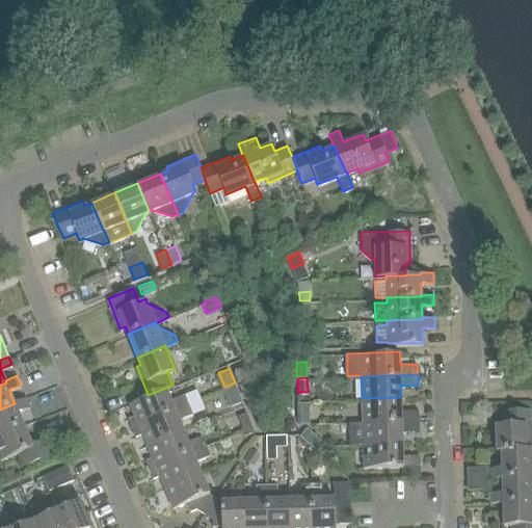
[(234,384),(222,389),(229,405),(241,401),(235,384),(234,384)]
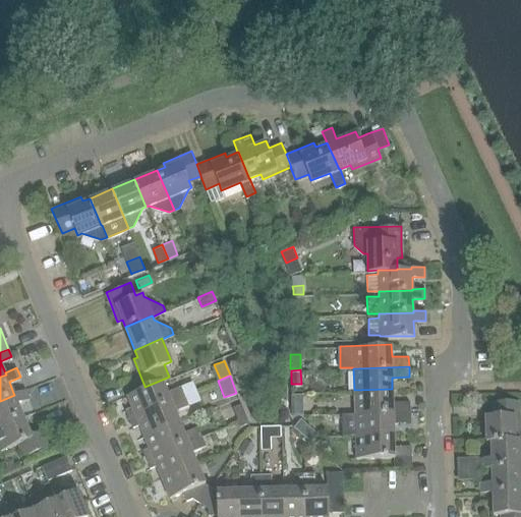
[(128,417),(184,394),(180,385),(167,390),(162,380),(145,387),(145,386),(126,394),(131,405),(124,408),(128,417)]
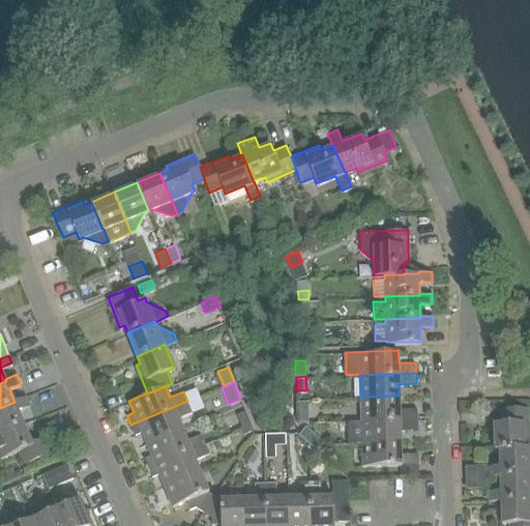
[(0,432),(24,422),(18,409),(29,404),(25,395),(13,400),(15,402),(0,408),(0,432)]
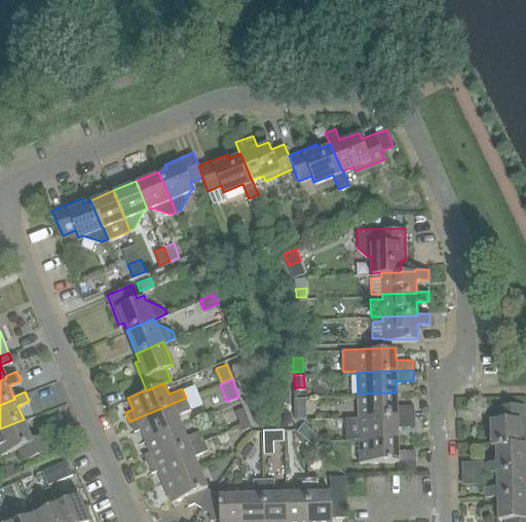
[(397,405),(396,393),(358,394),(358,416),(414,414),(413,404),(397,405)]
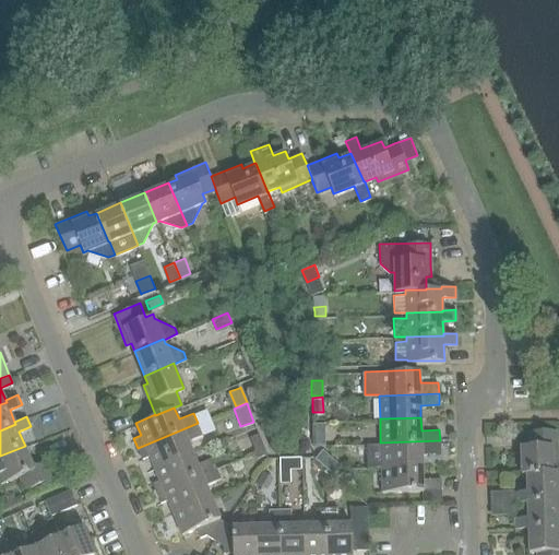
[(324,422),(312,423),(312,434),(324,434),(324,422)]
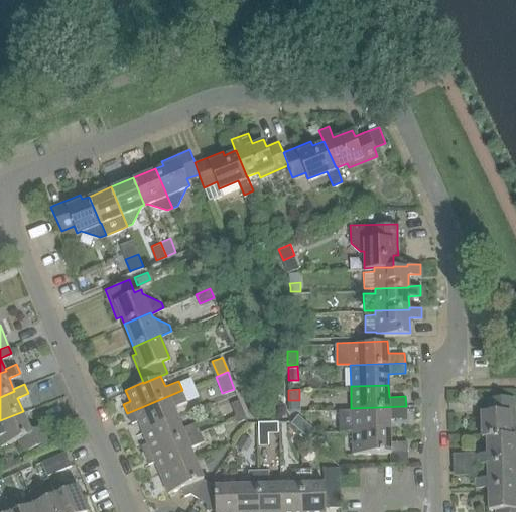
[(186,400),(182,390),(127,413),(131,422),(138,419),(142,430),(177,416),(173,405),(186,400)]
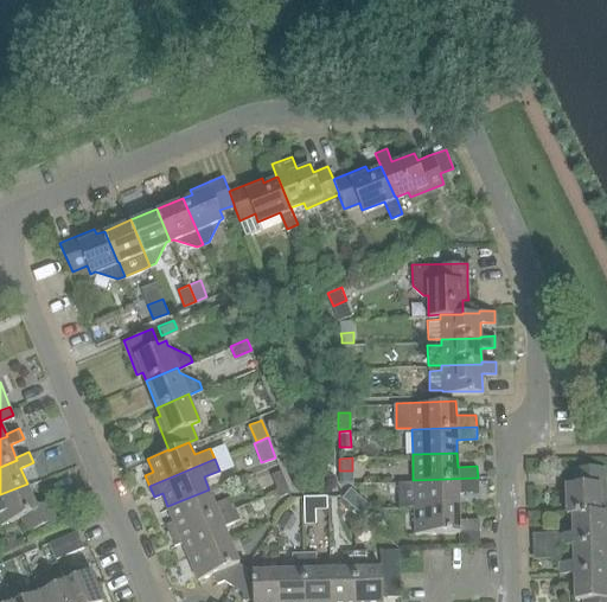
[(573,466),(574,482),(564,482),(566,512),(572,512),(606,511),(606,510),(605,466),(573,466)]
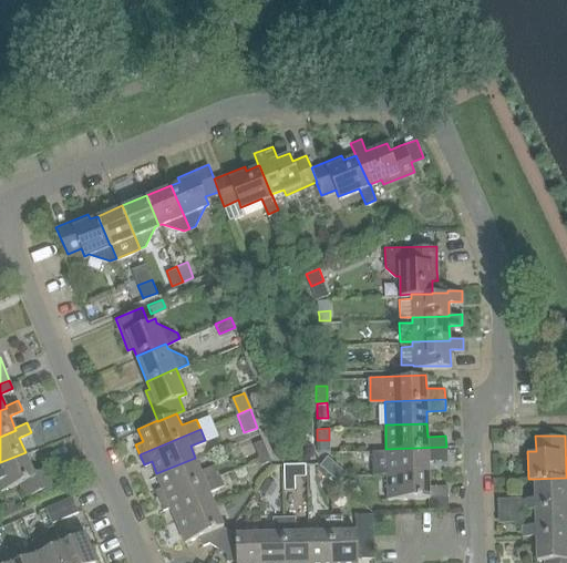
[(269,458),(261,438),(253,441),(260,461),(269,458)]
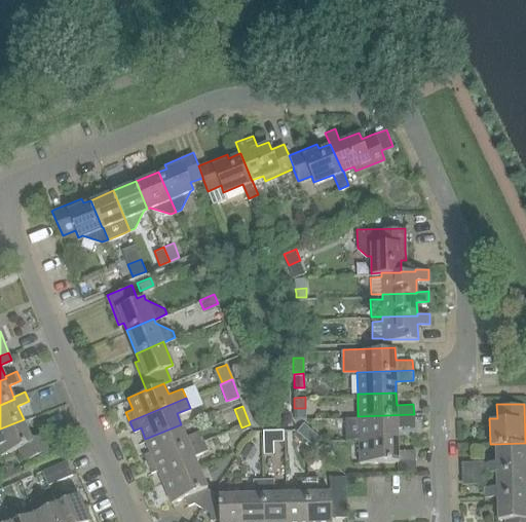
[(358,416),(344,416),(345,439),(359,439),(359,438),(398,437),(397,425),(414,425),(414,414),(358,416)]
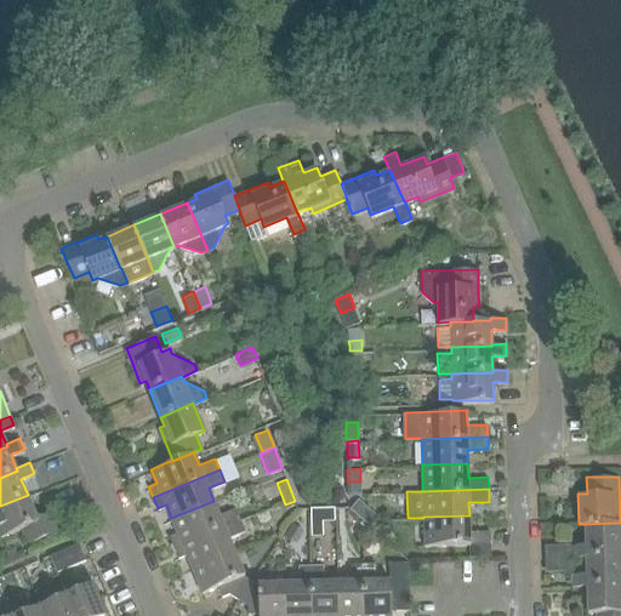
[(28,542),(57,530),(50,512),(36,517),(28,495),(0,506),(0,535),(0,536),(22,526),(28,542)]
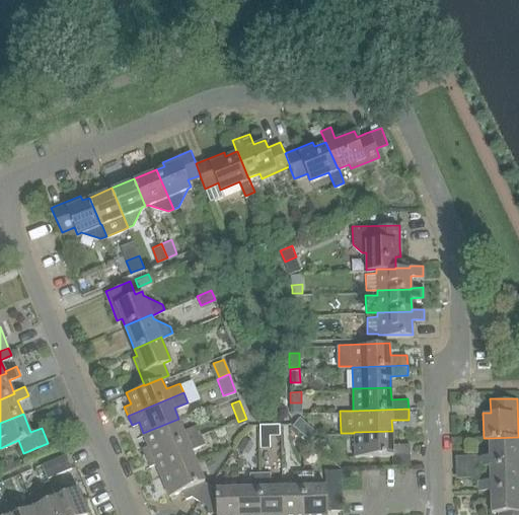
[(300,417),(293,424),(301,431),(308,424),(300,417)]
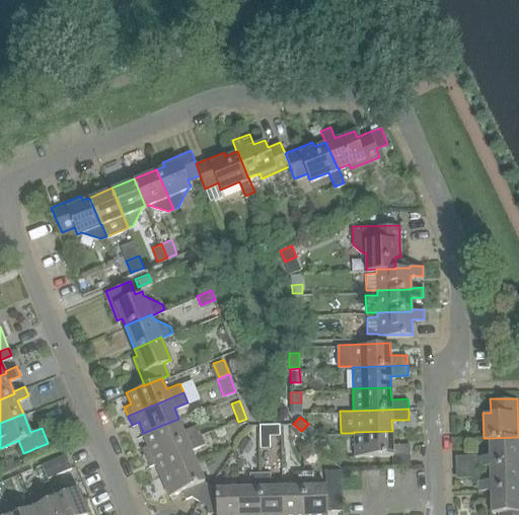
[(141,447),(145,456),(201,433),(197,424),(182,429),(178,419),(143,433),(147,444),(141,447)]
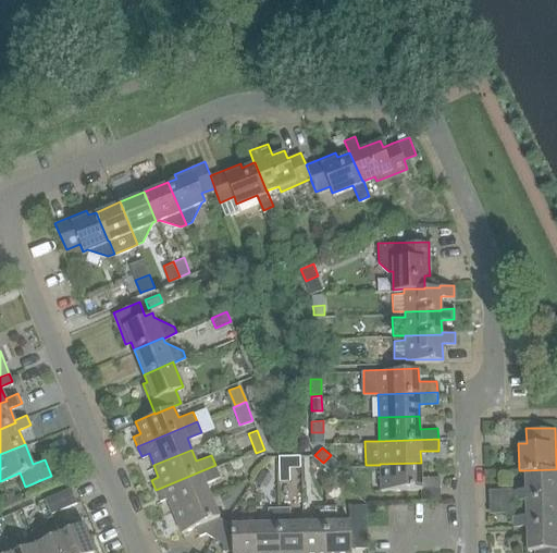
[(279,454),(279,465),(289,465),(300,465),(300,454),(279,454)]
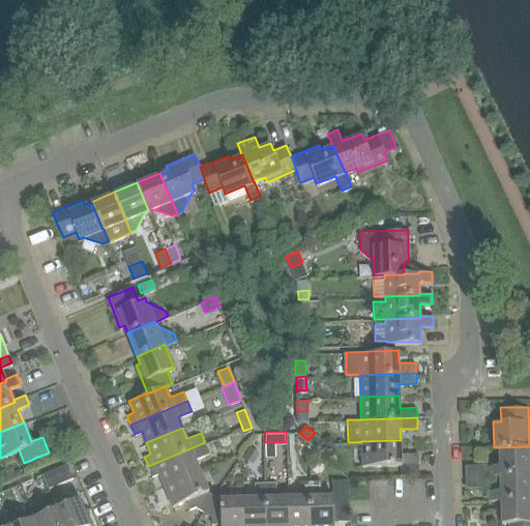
[(361,465),(401,464),(401,474),(418,474),(418,463),(417,453),(401,453),(401,440),(361,441),(361,442),(361,465)]
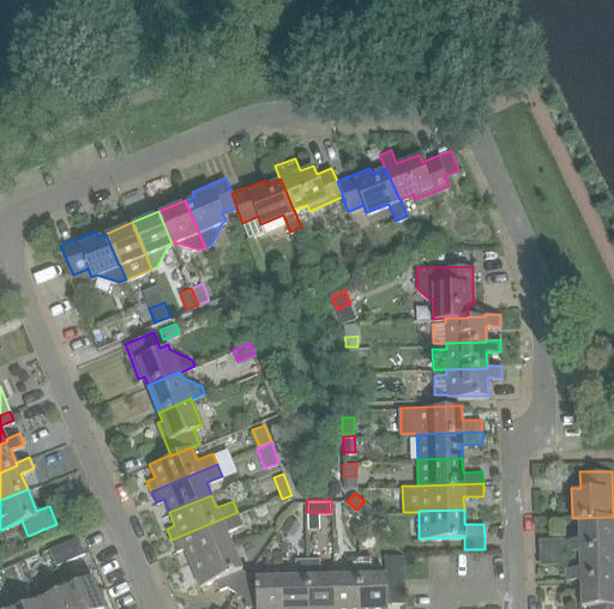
[(190,560),(230,543),(226,530),(242,523),(238,512),(172,540),(175,550),(184,547),(190,560)]
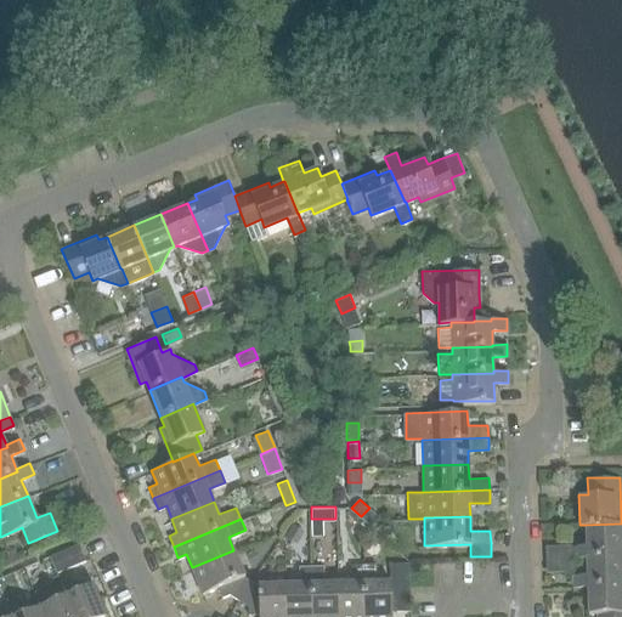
[(294,541),(301,528),(293,522),(286,535),(294,541)]
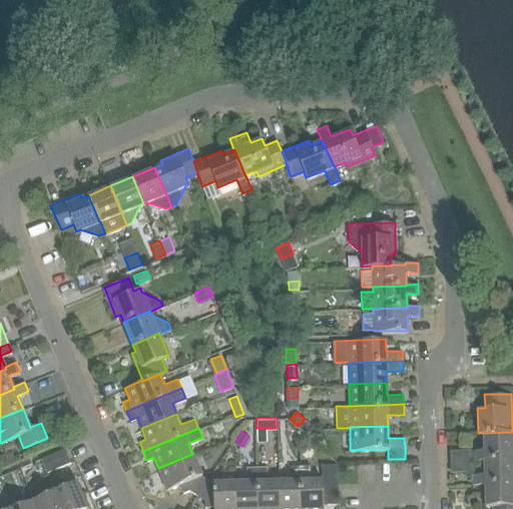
[(472,459),(484,459),(484,457),(512,455),(512,431),(512,432),(483,433),(483,449),(471,450),(472,459)]
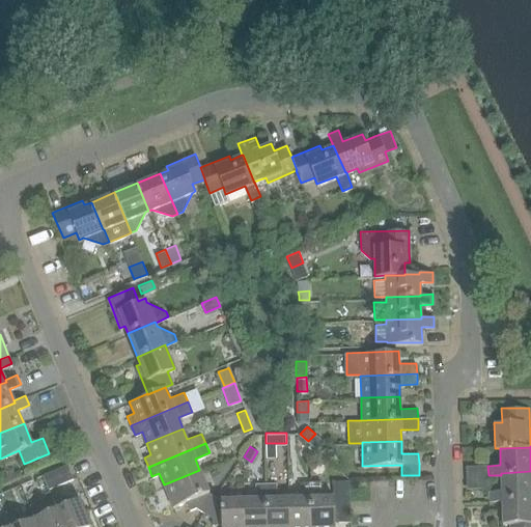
[(66,463),(43,473),(49,488),(73,477),(66,463)]
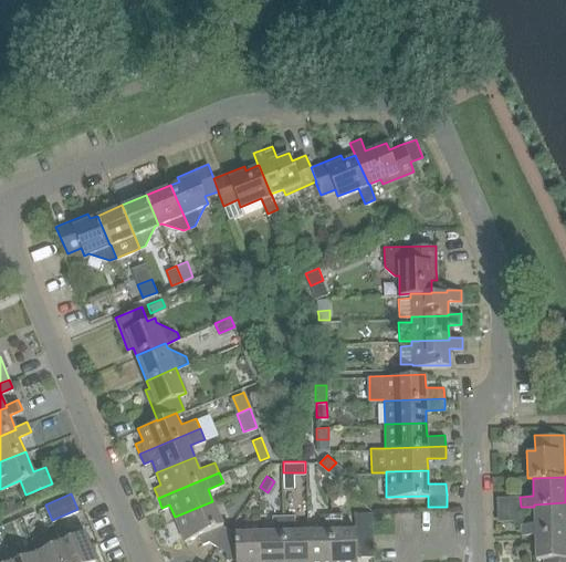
[(209,540),(217,545),(229,528),(222,523),(212,501),(175,517),(184,540),(198,534),(201,543),(209,540)]
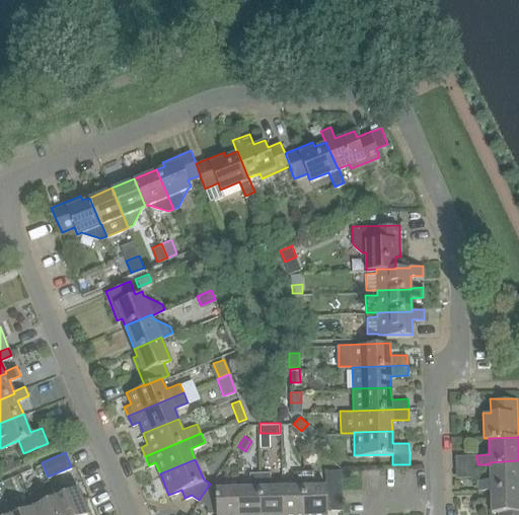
[(490,487),(518,485),(518,460),(490,462),(490,464),(490,479),(477,479),(477,489),(490,489),(490,487)]
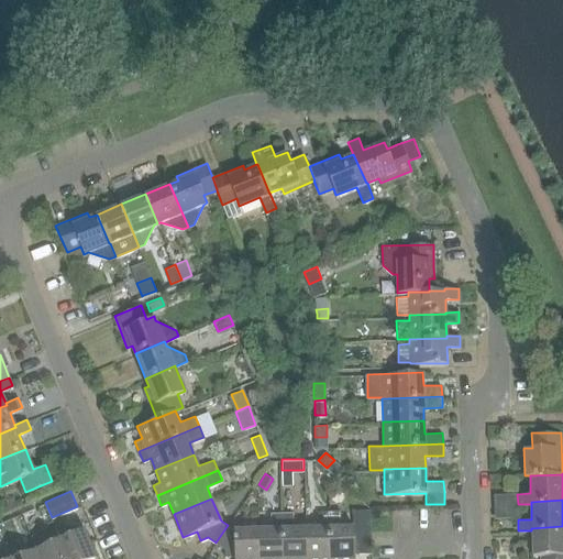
[(329,510),(330,558),(354,558),(354,552),(370,551),(370,528),(368,508),(352,508),(352,526),(340,526),(340,510),(329,510)]
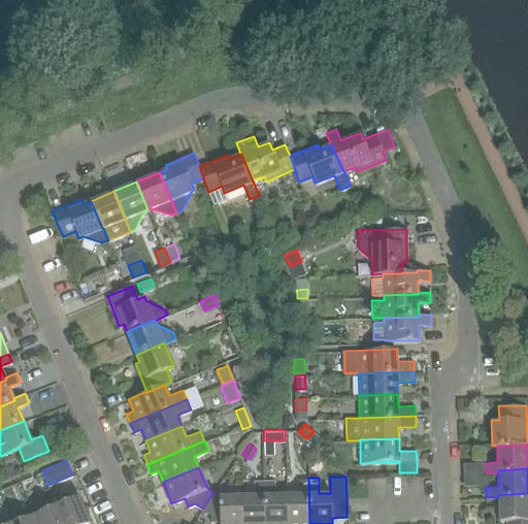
[(309,523),(308,478),(298,479),(298,493),(287,494),(287,523),(309,523)]
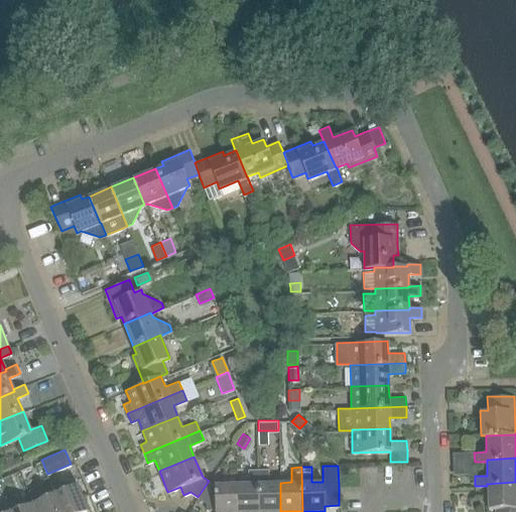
[(280,511),(280,483),(268,483),(268,468),(258,469),(258,511),(280,511)]
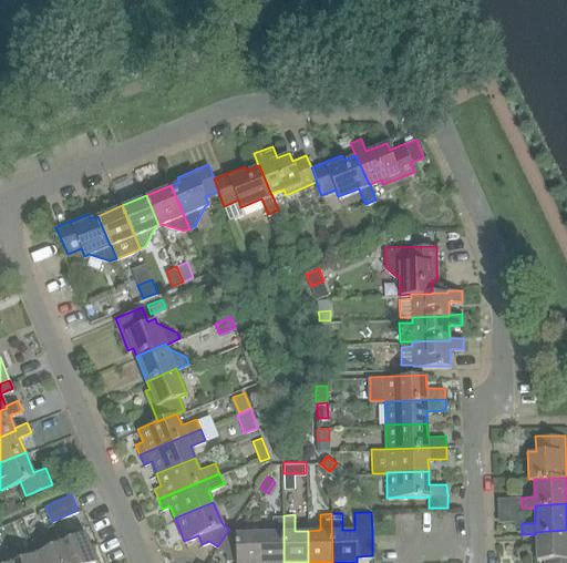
[(272,532),(260,532),(260,562),(284,562),(284,515),(272,515),(272,532)]
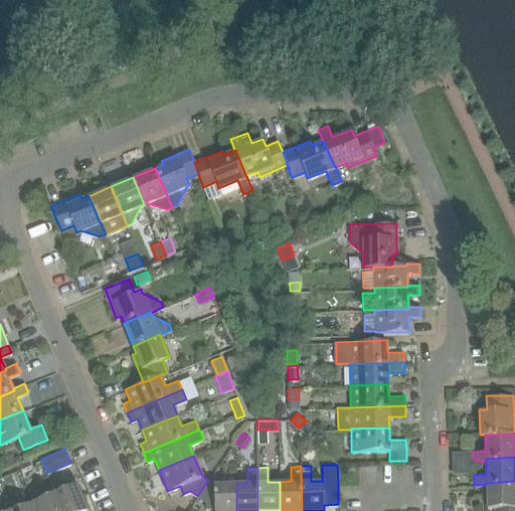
[(45,496),(32,502),(36,510),(62,510),(50,481),(49,478),(40,482),(45,496)]
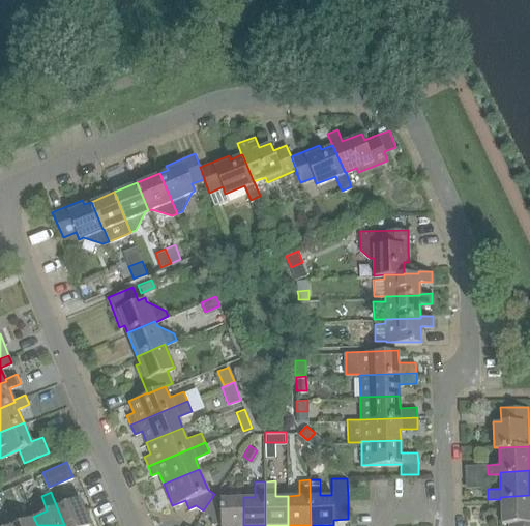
[(91,525),(80,497),(76,498),(57,492),(52,495),(64,525),(91,525)]
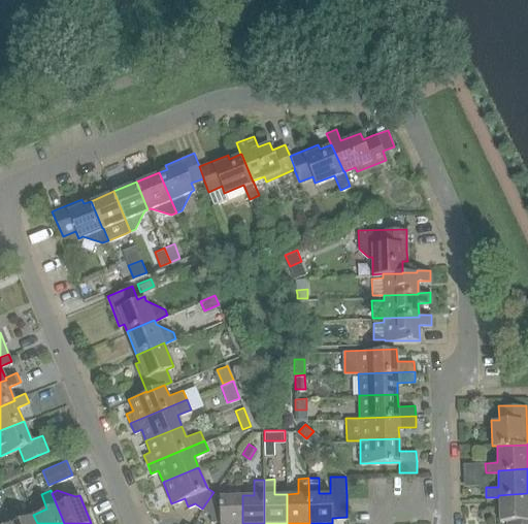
[(213,492),(202,509),(209,513),(210,521),(220,521),(220,523),(242,523),(242,495),(219,496),(213,492)]
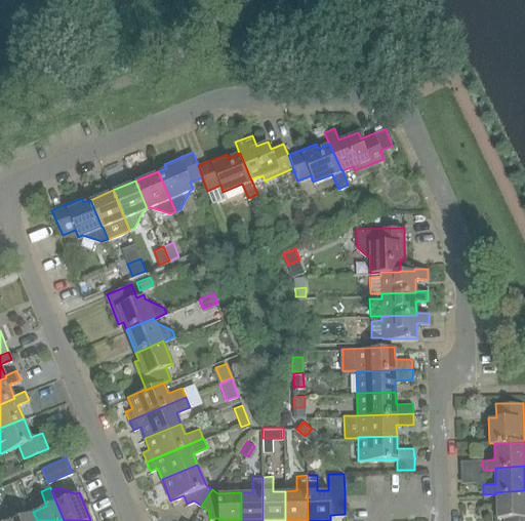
[(503,517),(503,519),(503,520),(524,520),(524,490),(495,492),(495,494),(496,517),(503,517)]
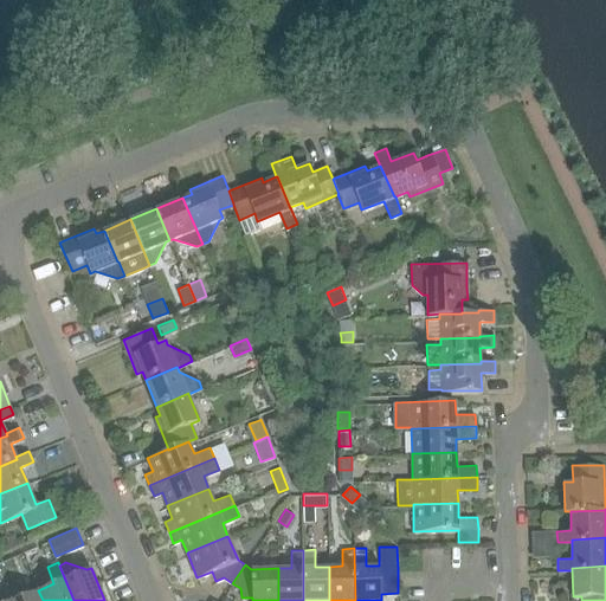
[(5,586),(6,588),(11,600),(43,600),(38,590),(23,596),(15,581),(5,586)]
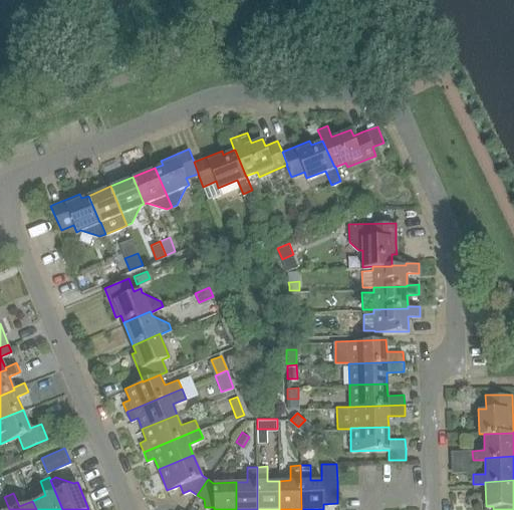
[(0,509),(9,509),(5,499),(0,501),(0,509)]
